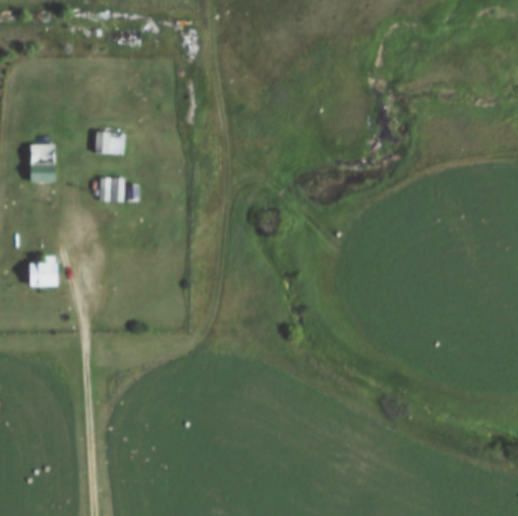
[(96,131),(109,131),(109,134),(124,134),(124,154),(96,154),(96,131)]
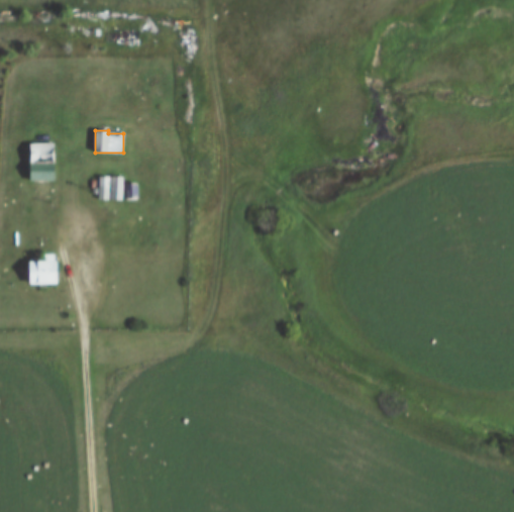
[(30,143),(55,143),(55,162),(30,162),(30,143)]
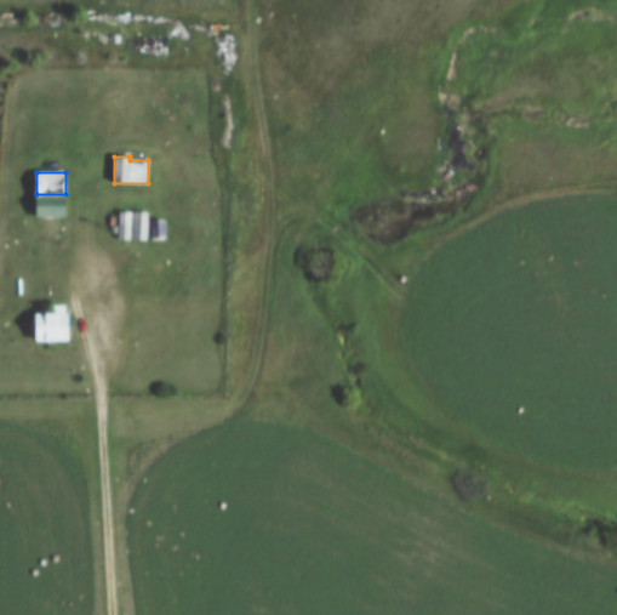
[(66,194),(36,194),(36,216),(66,216),(66,194)]
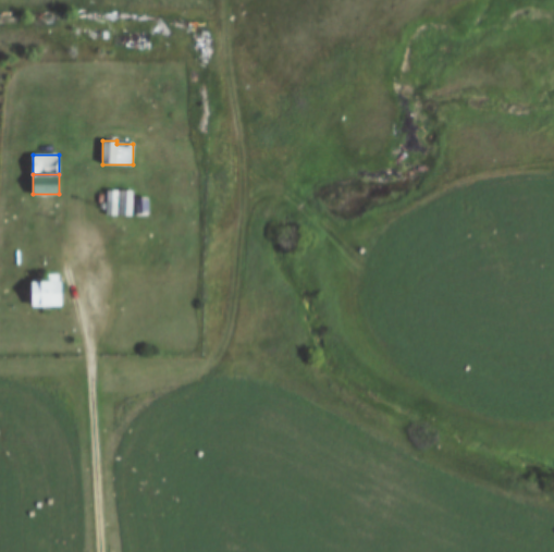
[(107,191),(119,191),(119,215),(107,215),(107,191)]
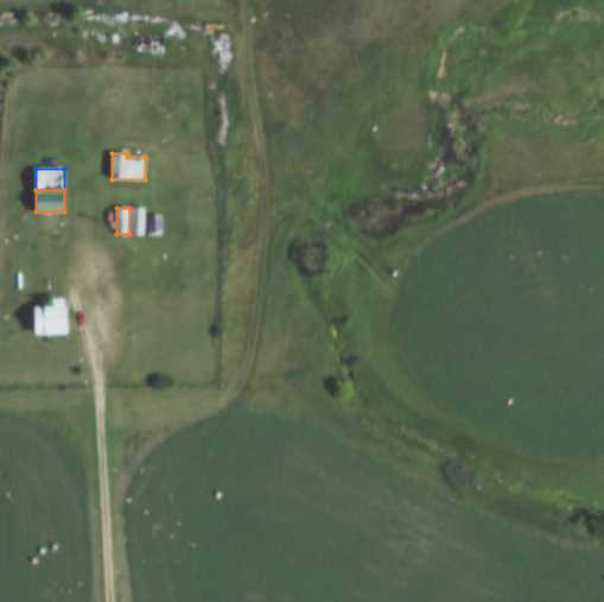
[(129,208),(129,234),(144,234),(144,208),(129,208)]
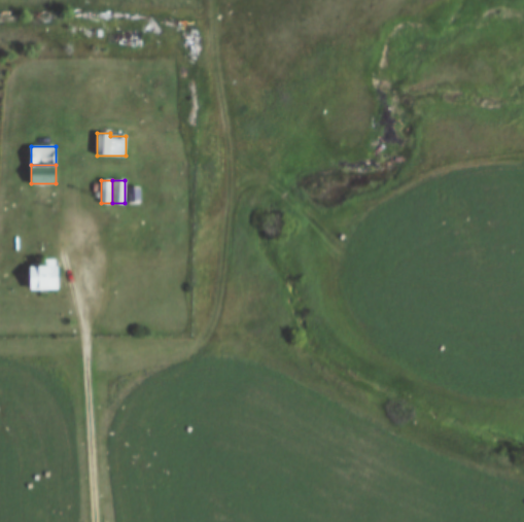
[(129,187),(129,203),(141,203),(141,187),(129,187)]
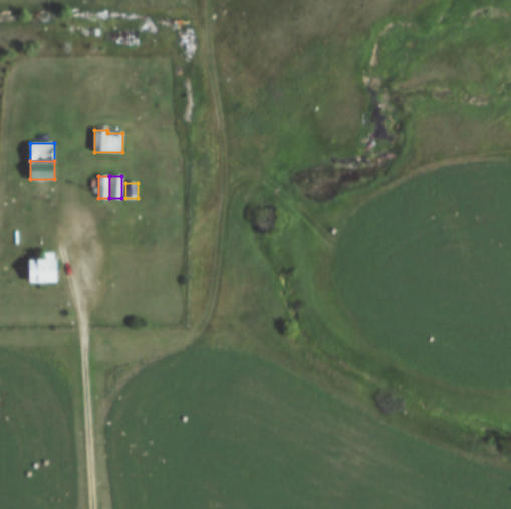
[(40,281),(28,281),(28,260),(43,260),(43,253),(54,253),(54,260),(56,260),(56,281),(48,281),(48,285),(40,285),(40,281)]
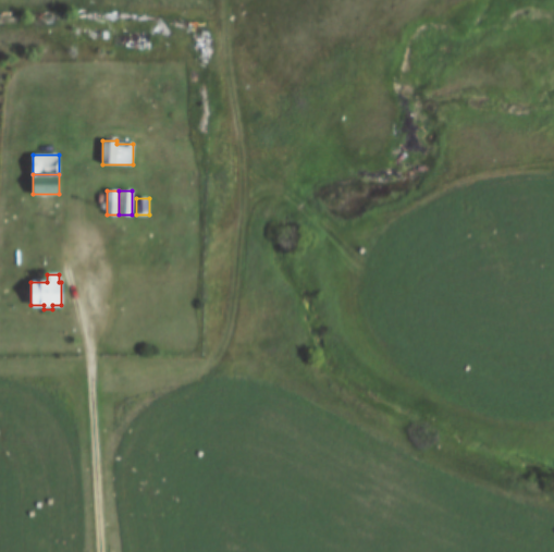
All buildings are outlined.
